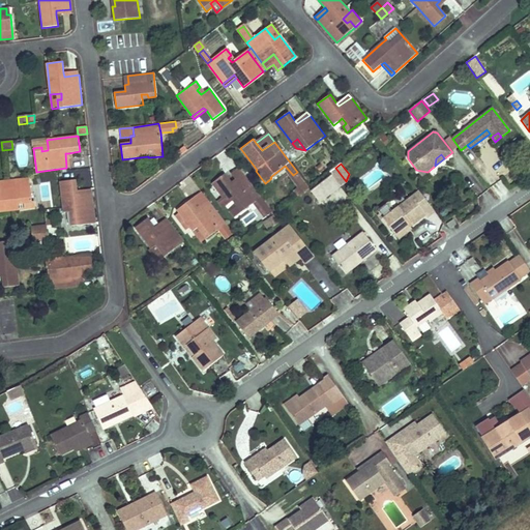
[(233,186),(245,177),(238,168),(231,173),(236,179),(231,183),(233,186)]
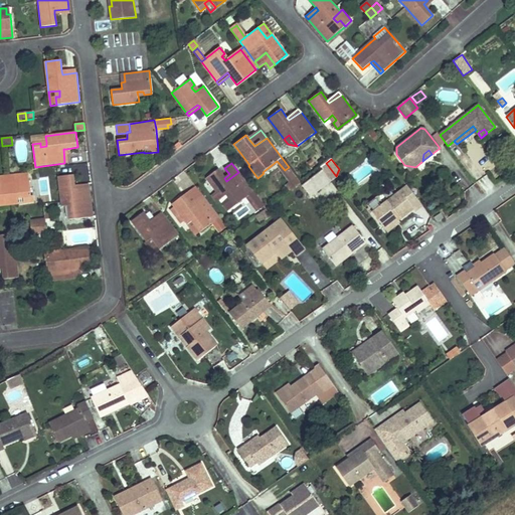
[(331,180),(336,176),(326,163),(321,167),(323,169),(331,180)]
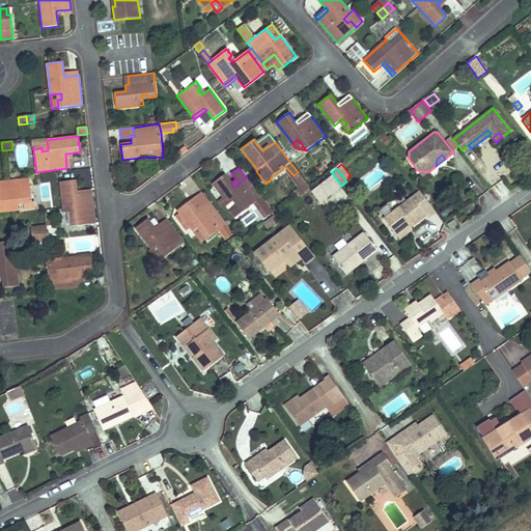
[(233,187),(231,184),(225,174),(213,184),(223,198),(218,201),(224,208),(233,201),(238,206),(243,213),(255,203),(261,198),(246,177),(233,187)]
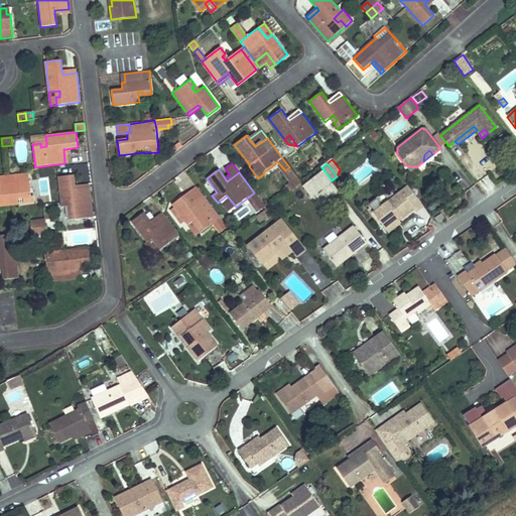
[(311,197),(332,180),(324,169),(302,185),(311,197)]
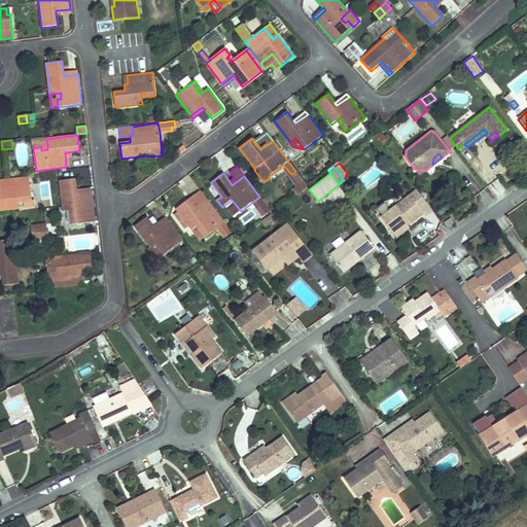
[(308,187),(299,176),(293,180),(297,185),(293,188),(297,195),(308,187)]
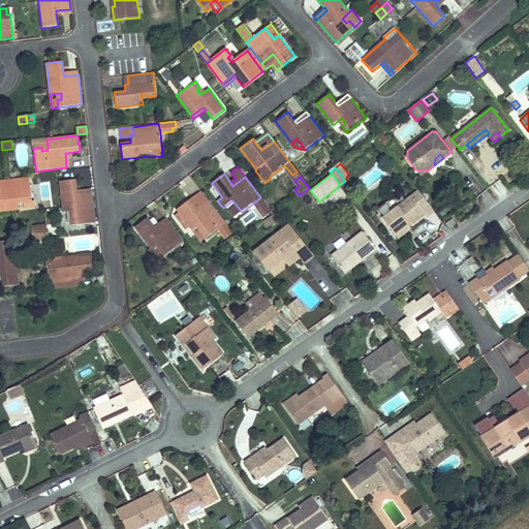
[(0,212),(19,210),(18,199),(24,198),(24,203),(32,201),(29,178),(0,181),(0,188),(1,196),(0,195),(0,212)]
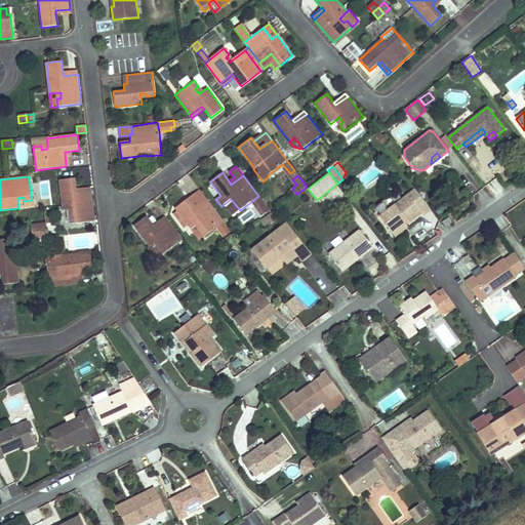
[(71,225),(95,221),(91,192),(77,193),(76,190),(75,178),(59,180),(63,211),(70,210),(74,209),(74,215),(70,216),(71,225)]
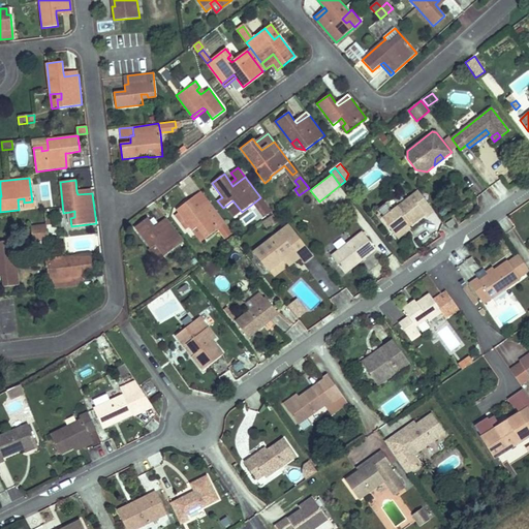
[(197,212),(210,203),(200,191),(189,200),(197,212)]
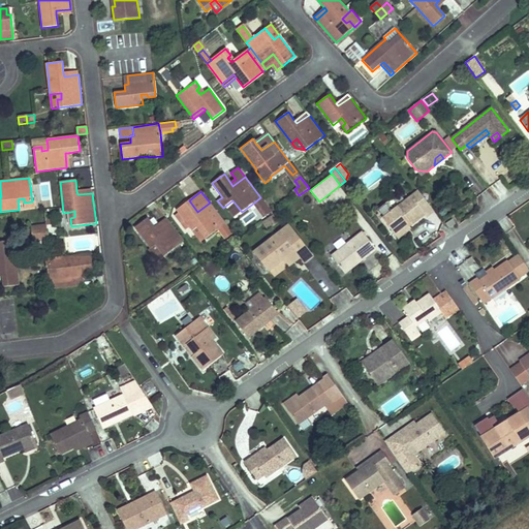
[(376,210),(394,234),(407,223),(409,225),(425,214),(427,217),(434,211),(418,191),(394,210),(387,201),(376,210)]
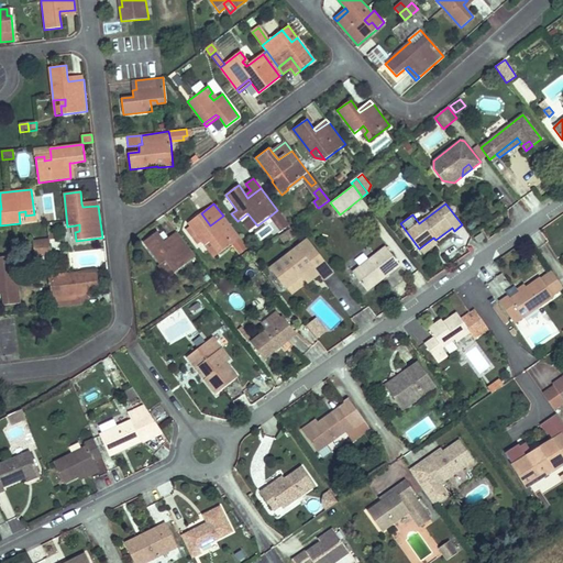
[(277,210),(271,216),(276,222),(283,218),(277,210)]
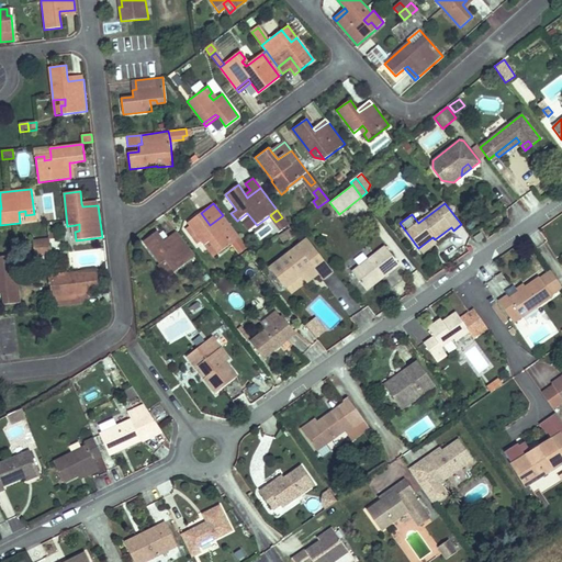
[(19,212),(20,223),(35,221),(34,214),(25,215),(25,211),(19,212)]
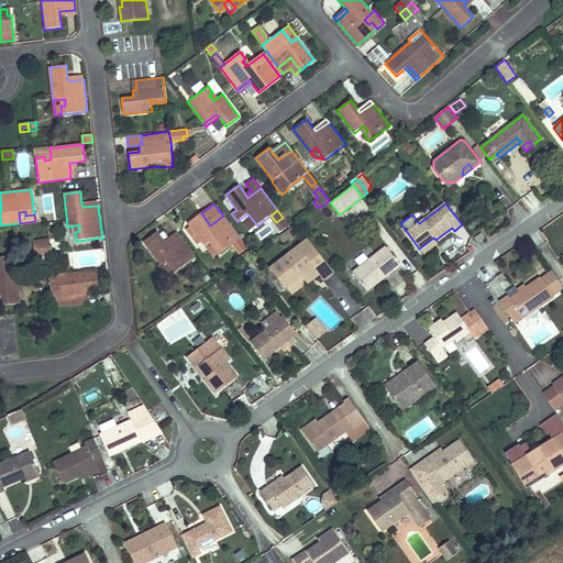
[(210,225),(201,213),(187,223),(190,227),(186,229),(191,236),(196,234),(201,242),(205,245),(210,241),(219,253),(232,243),(241,254),(247,249),(223,216),(210,225)]
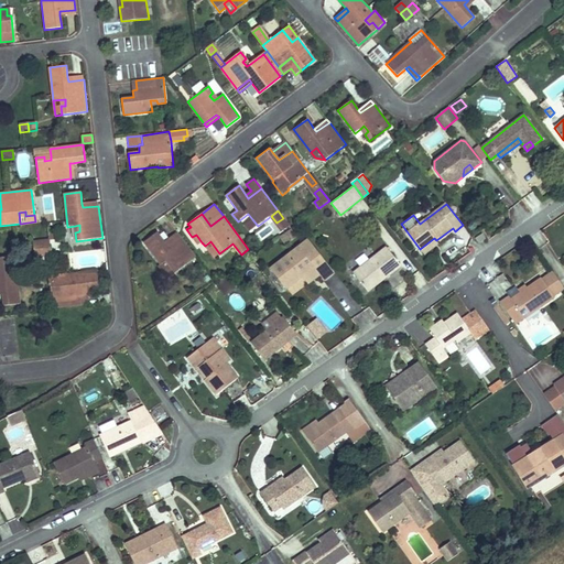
[(282,231),(290,226),(283,218),(277,223),(282,231)]
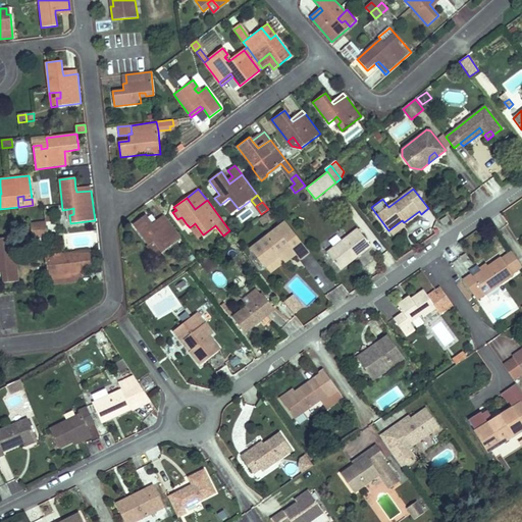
[(239,209),(233,203),(226,208),(231,214),(239,209)]
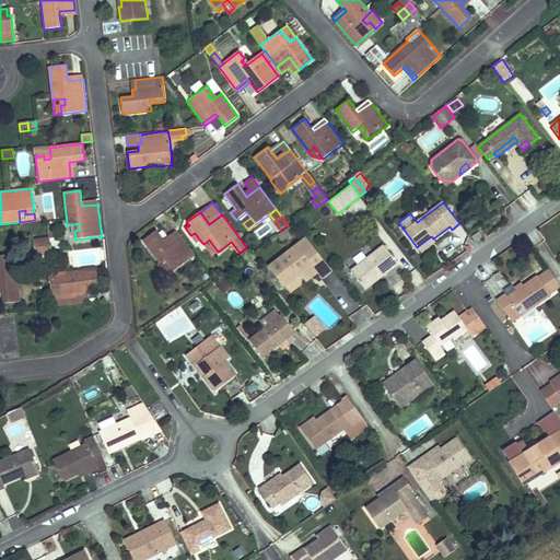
[(278,235),(282,243),(294,234),(290,228),(278,235)]
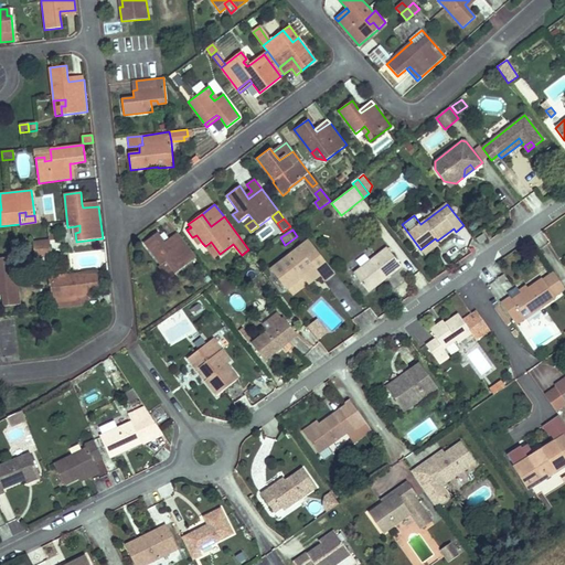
[(176,273),(196,257),(180,236),(167,245),(164,242),(158,233),(144,243),(161,265),(167,262),(170,258),(173,264),(170,266),(176,273)]
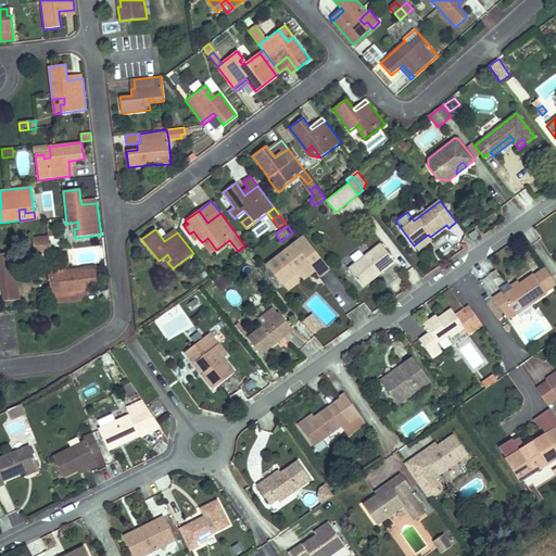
[(174,229),(162,238),(164,241),(177,232),(174,229)]
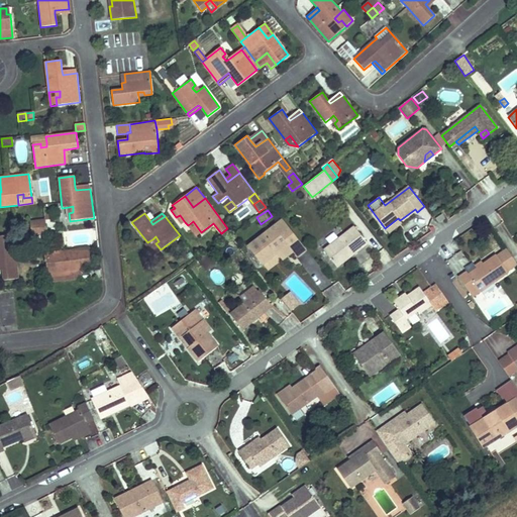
[(445,219),(442,214),(436,218),(439,223),(445,219)]
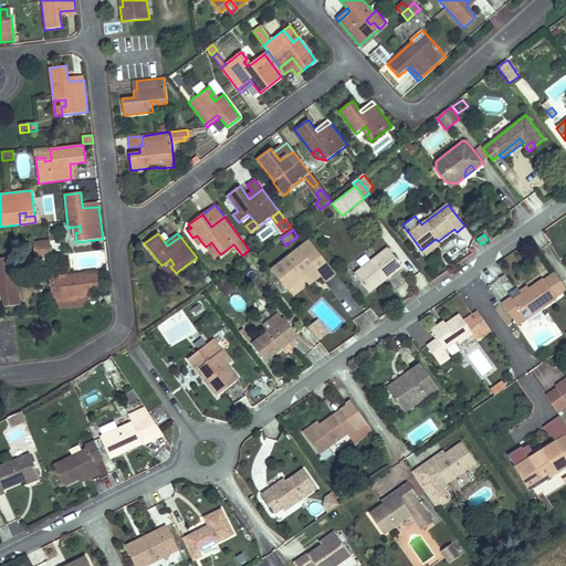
[(198,245),(202,243),(197,236),(192,238),(198,245)]
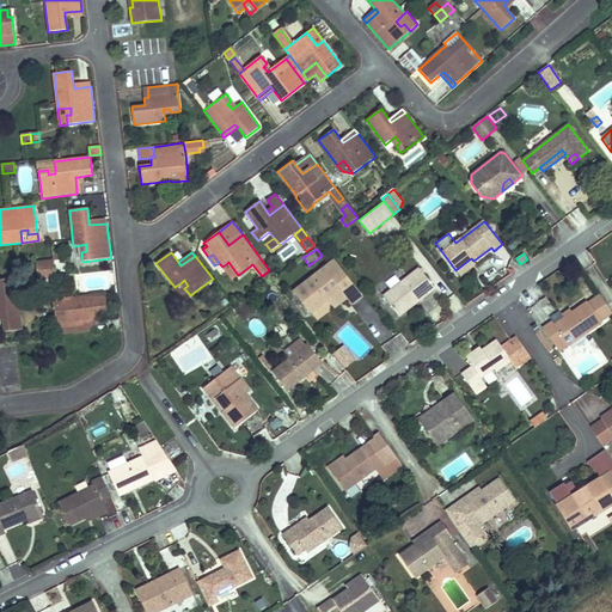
[(456,270),(460,276),(475,264),(473,261),(471,258),(456,270)]
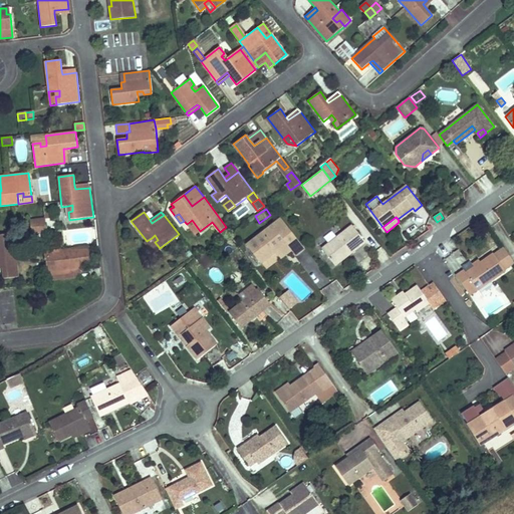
[(38,219),(30,220),(31,228),(38,227),(38,219)]
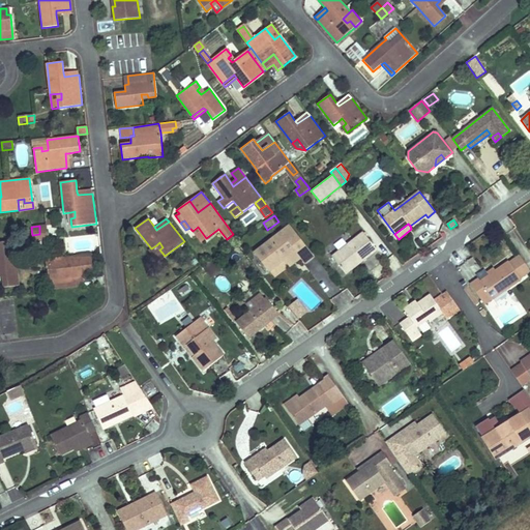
[(48,233),(47,226),(39,226),(39,234),(48,233)]
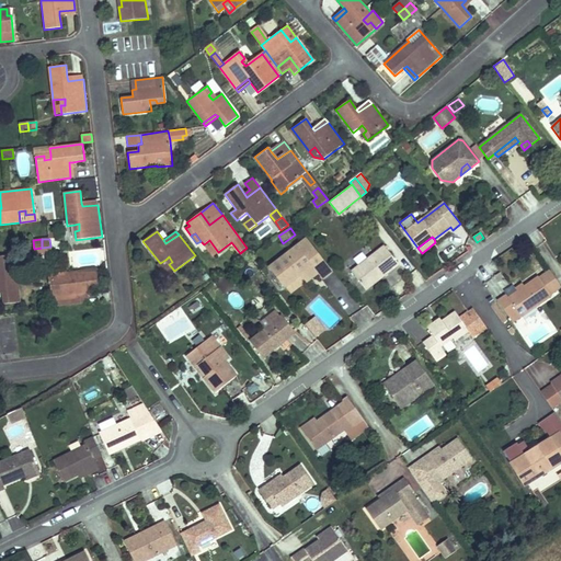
[(285,286),(300,274),(313,264),(319,272),(323,278),(331,272),(306,239),(270,267),(285,286)]
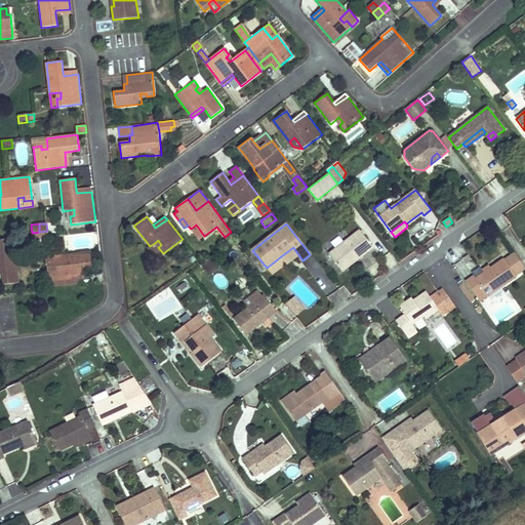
[(196,225),(191,229),(199,240),(204,236),(196,225)]
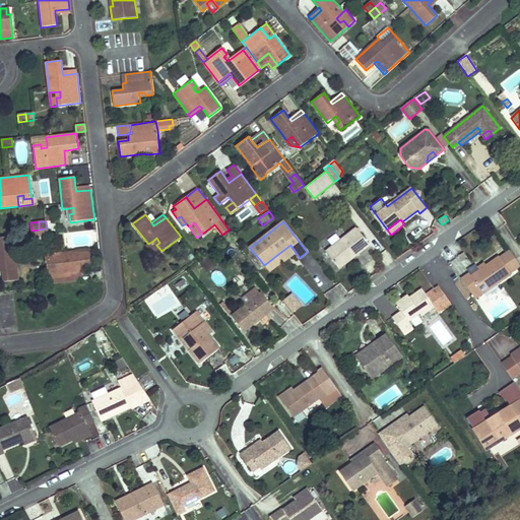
[(338,268),(370,245),(356,228),(326,252),(338,268)]
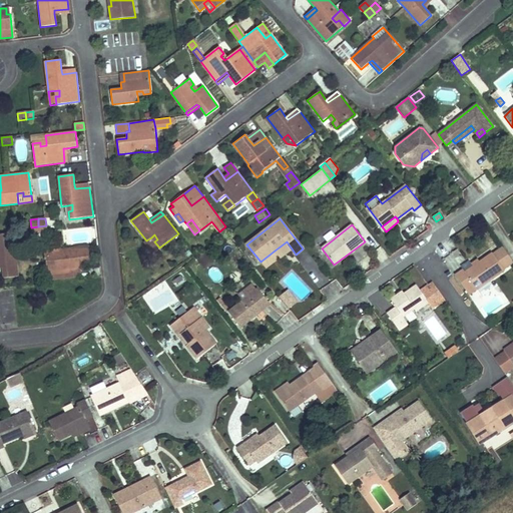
[(39,233),(47,233),(46,225),(38,226),(39,233)]
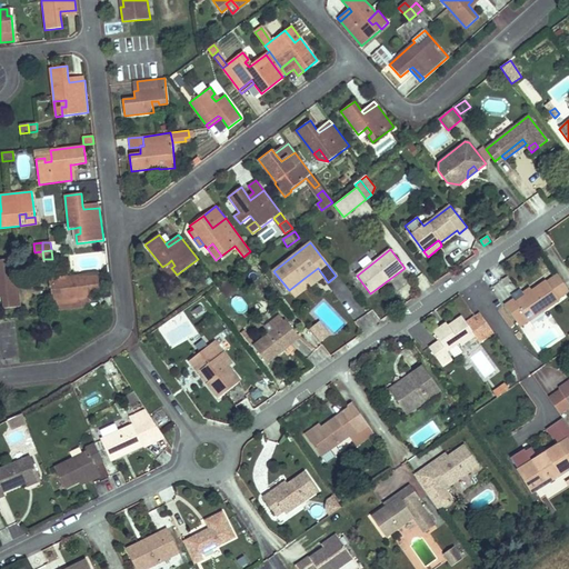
[(35,252),(36,260),(43,259),(42,251),(35,252)]
